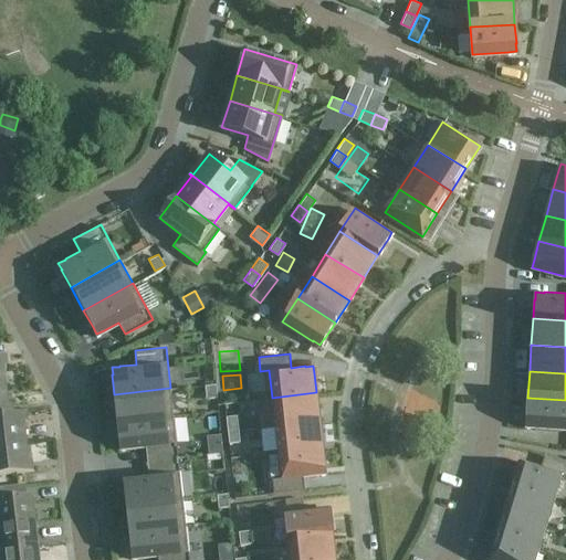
[(0,411),(22,409),(6,410),(2,382),(0,381),(0,411)]
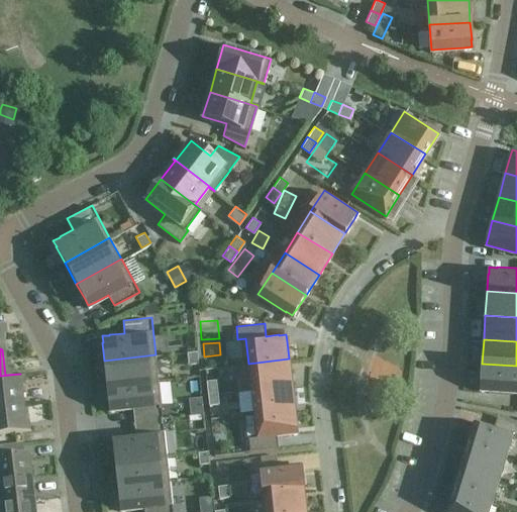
[(198,363),(197,350),(187,351),(188,364),(198,363)]
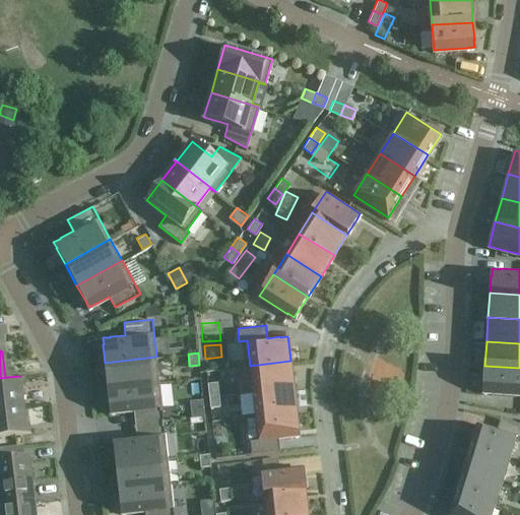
[(158,381),(156,357),(105,363),(108,387),(158,381)]
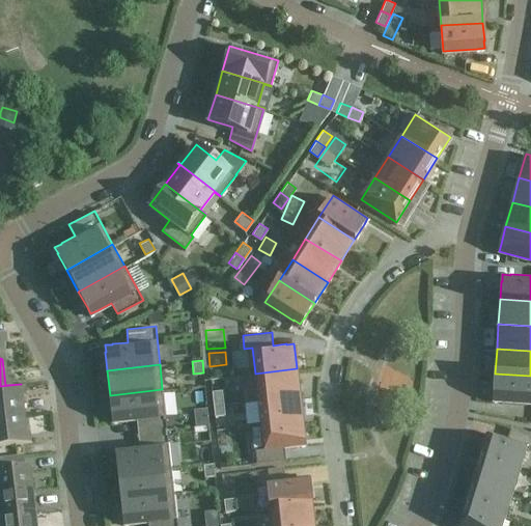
[(300,393),(297,368),(255,374),(257,397),(300,393)]
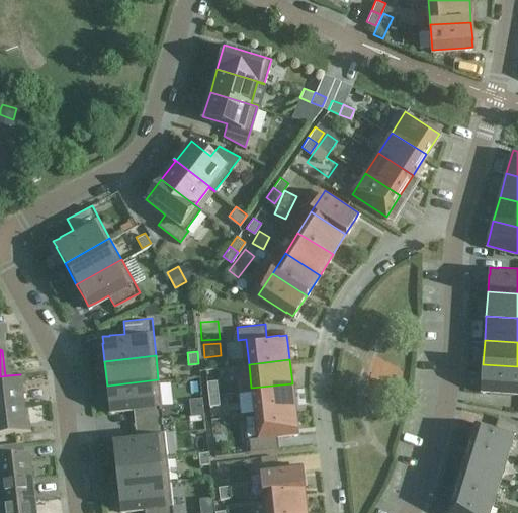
[(517,392),(517,366),(483,364),(482,382),(482,390),(489,390),(489,391),(517,392)]
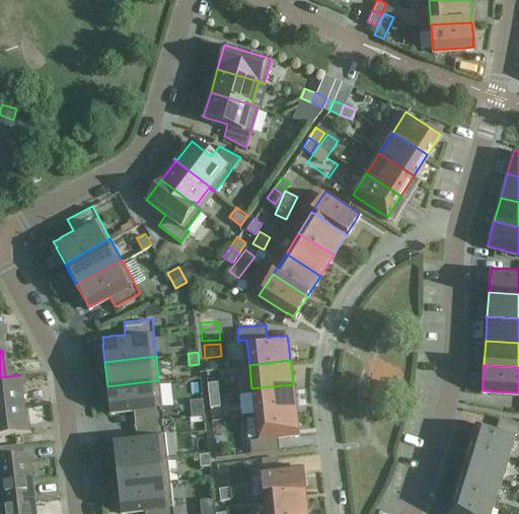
[(20,375),(0,377),(0,405),(23,401),(20,375)]
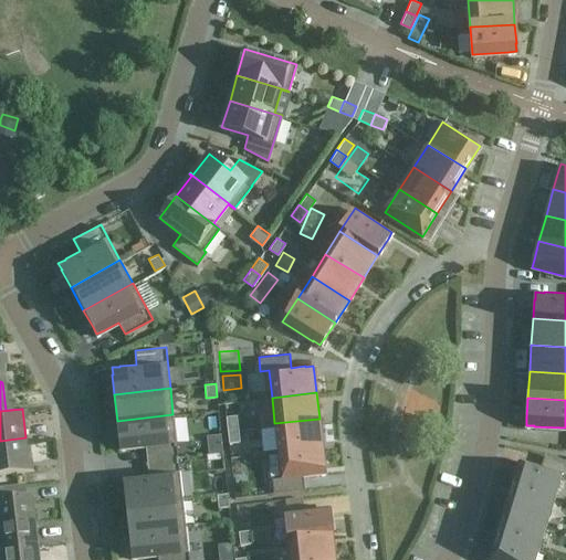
[(178,456),(173,414),(117,421),(119,440),(121,447),(128,446),(128,447),(145,445),(147,460),(178,456)]
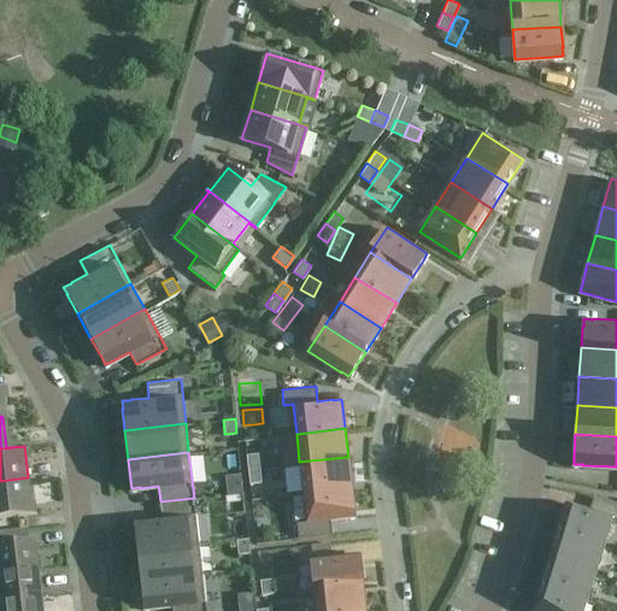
[(259,466),(258,452),(246,453),(247,468),(259,466)]
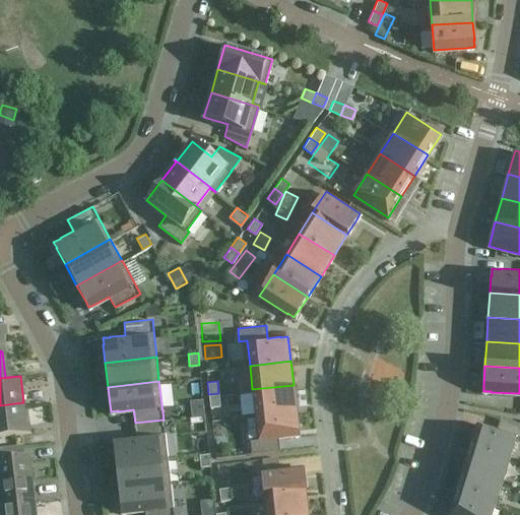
[(296,409),(294,385),(252,389),(255,413),(296,409)]
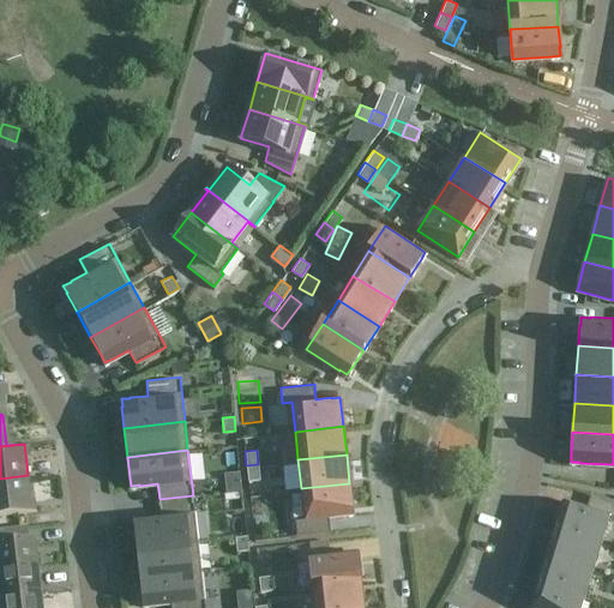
[(260,479),(258,464),(246,465),(248,480),(260,479)]
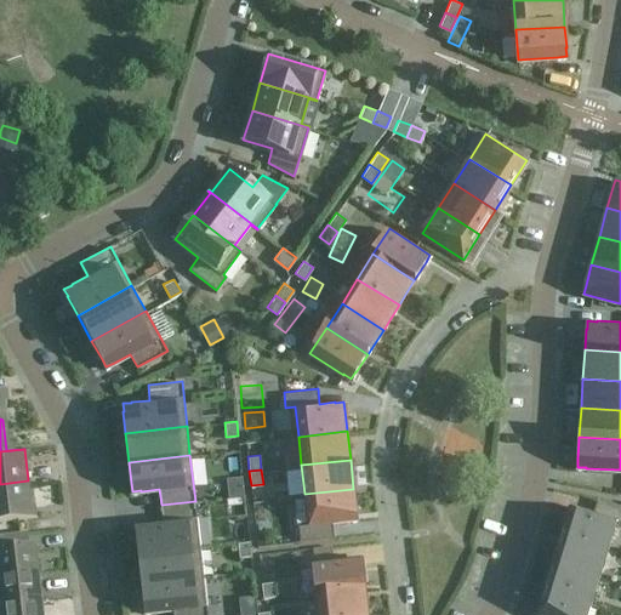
[(204,502),(216,501),(212,473),(200,474),(204,502)]
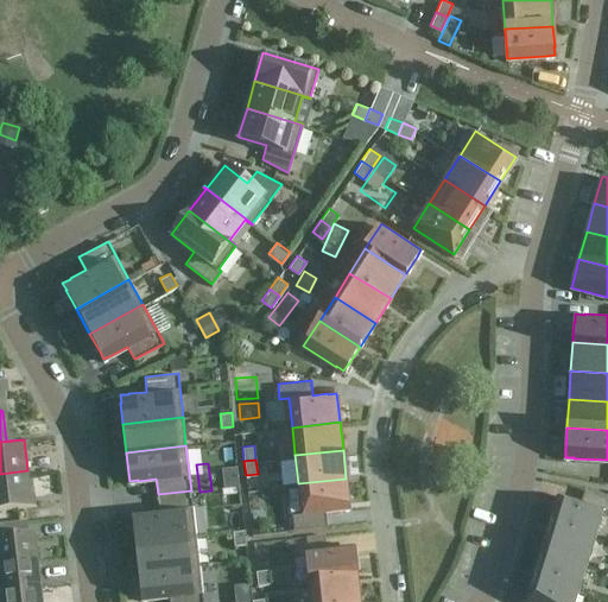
[(27,470),(0,474),(0,506),(31,502),(27,470)]
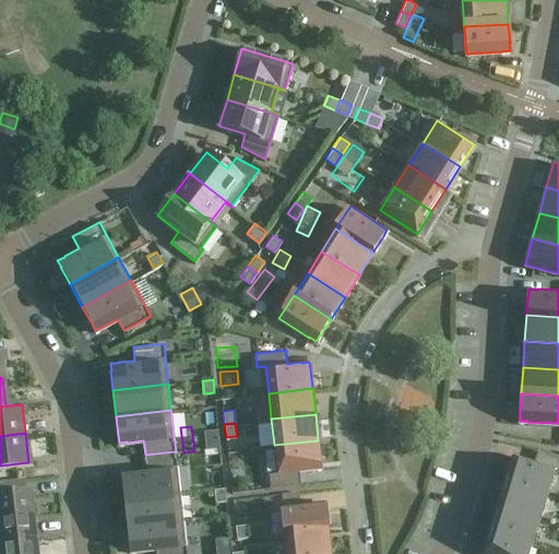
[(320,459),(318,440),(274,445),(277,472),(269,472),(270,486),(300,483),(299,470),(312,468),(321,467),(320,459)]
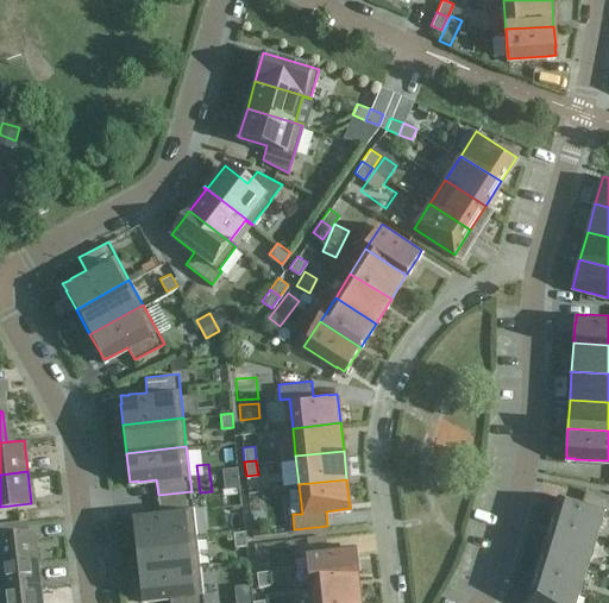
[(596,536),(604,509),(608,509),(608,494),(585,488),(582,501),(558,494),(550,522),(596,536)]
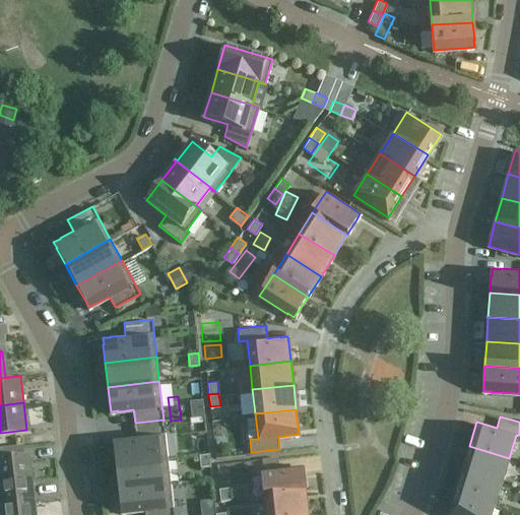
[(168,457),(164,420),(135,423),(136,436),(121,437),(121,438),(114,438),(115,445),(114,445),(116,463),(168,457)]
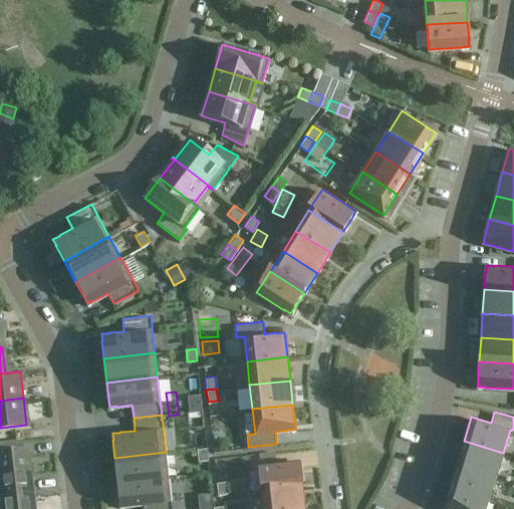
[(503,453),(464,441),(457,464),(496,476),(503,453)]
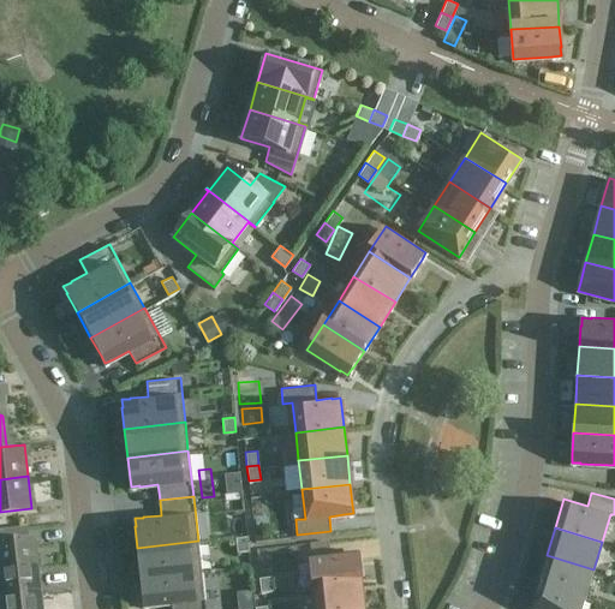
[(249,550),(248,535),(236,537),(237,551),(249,550)]
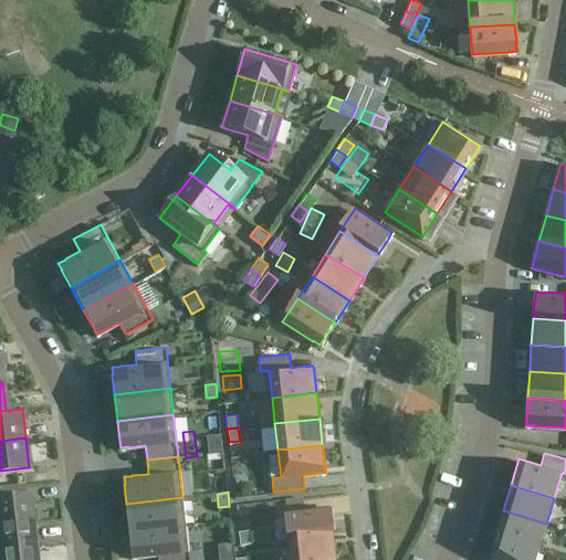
[(0,522),(34,519),(32,495),(0,498),(0,522)]
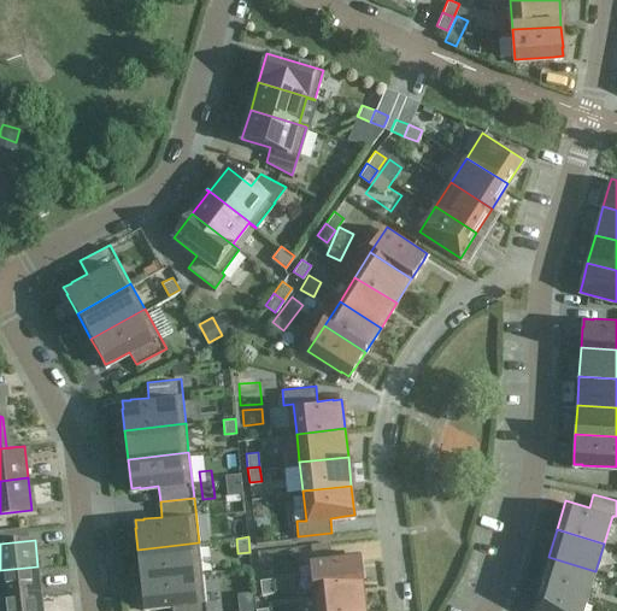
[(201,571),(199,542),(137,550),(141,579),(201,571)]
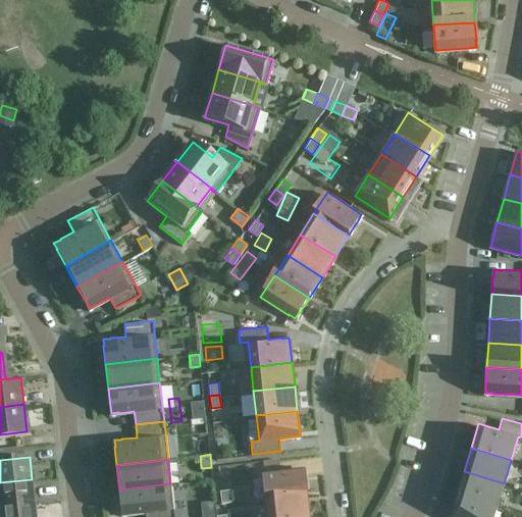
[(306,493),(304,472),(303,467),(296,468),(262,472),(265,497),(306,493)]
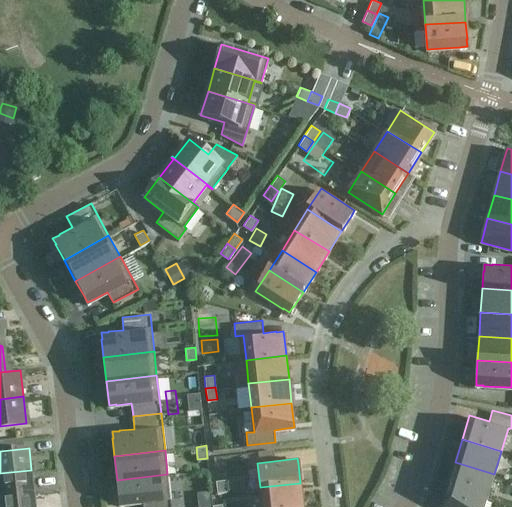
[(487,497),(494,474),(455,462),(448,485),(487,497)]
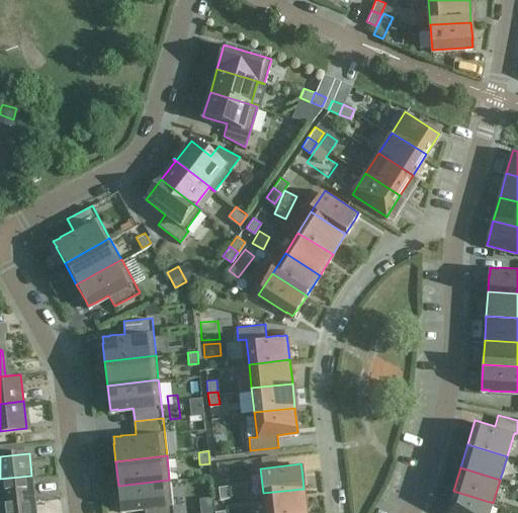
[(0,501),(34,498),(31,476),(0,479),(0,501)]
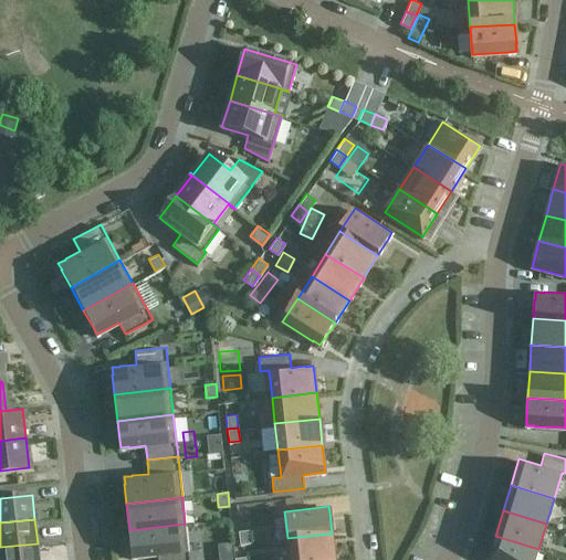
[(188,559),(185,524),(129,530),(132,549),(133,557),(140,556),(157,555),(157,559),(188,559)]
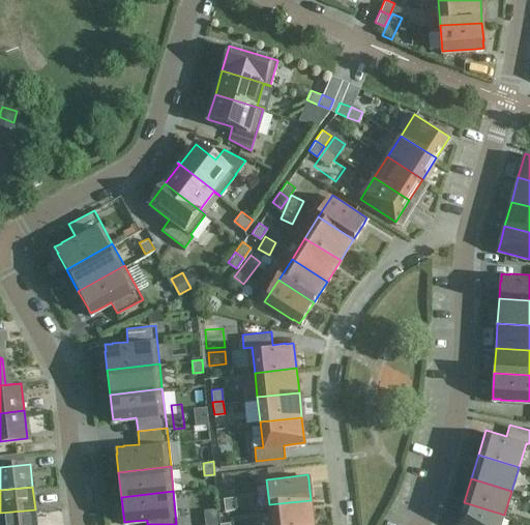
[(235,508),(234,496),(223,497),(225,509),(235,508)]
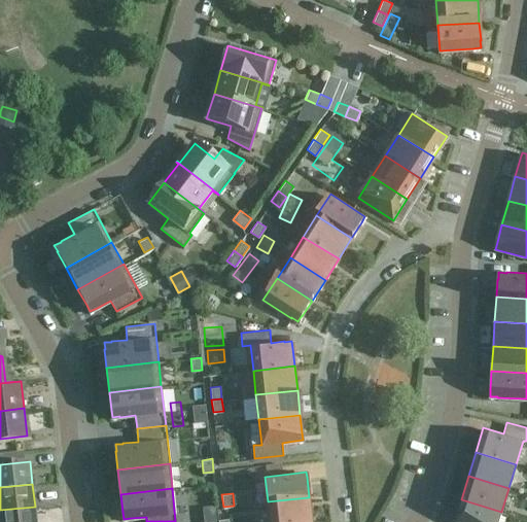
[(308,521),(312,521),(309,497),(268,501),(270,521),(308,521)]
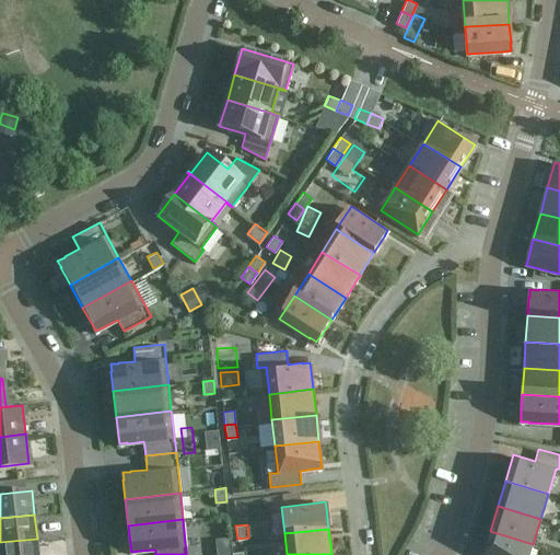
[(528,554),(533,544),(490,531),(482,554),(528,554)]
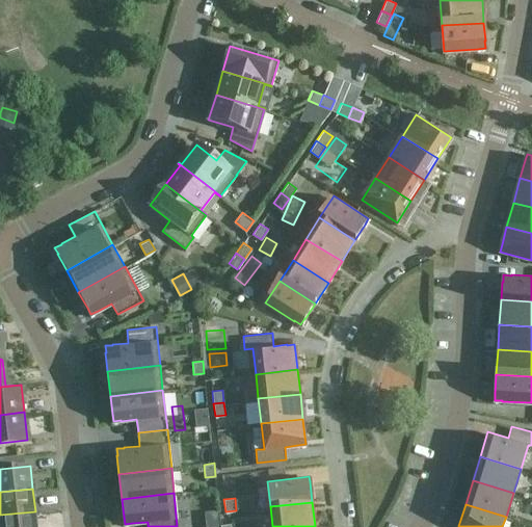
[(0,526),(36,526),(35,511),(0,515),(0,526)]
